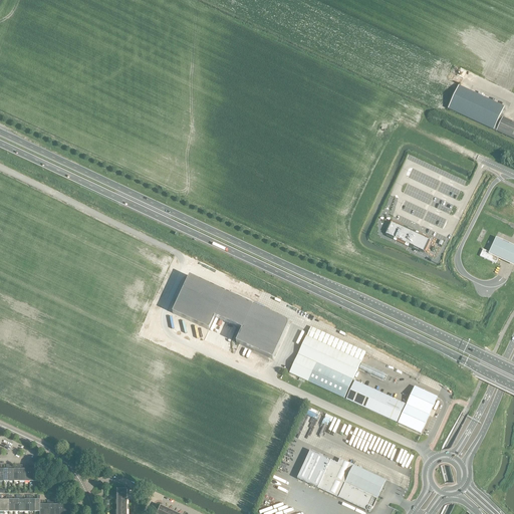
[(448,109),(478,122),(494,131),(504,107),(459,86),(448,109)]
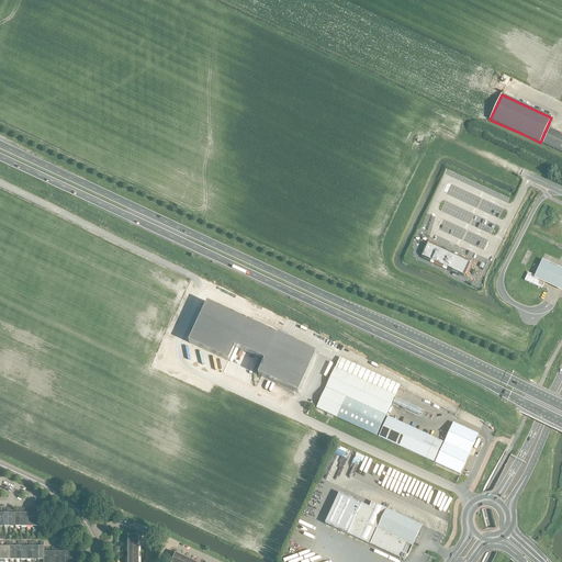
[(561,134),(550,128),(542,144),(561,153),(561,134)]
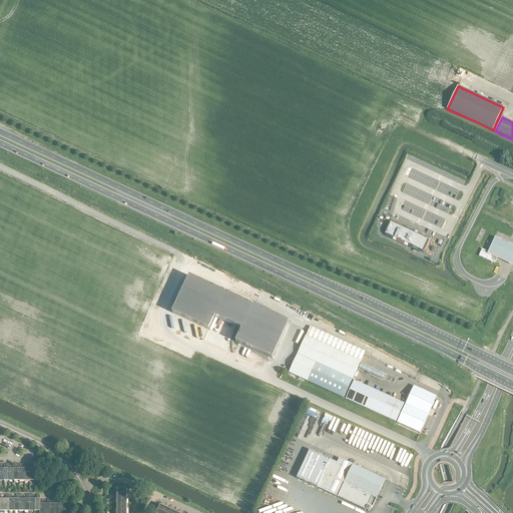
[(391,221),(385,234),(394,238),(393,239),(396,240),(396,239),(405,243),(405,244),(415,249),(416,248),(424,252),(429,239),(391,221)]
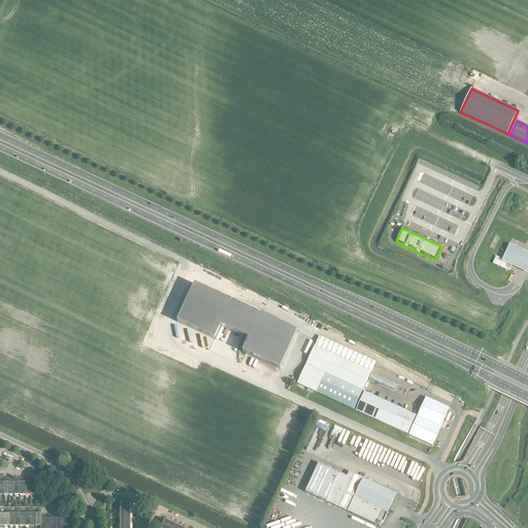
[(527,253),(509,244),(501,262),(527,273),(527,253)]
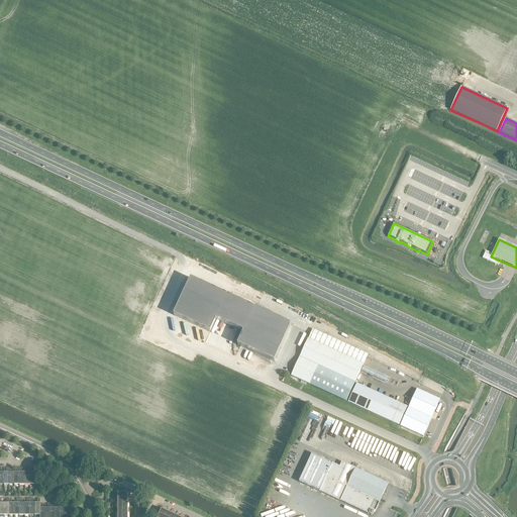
[(483,259),(499,266),(501,260),(493,255),(493,254),(486,251),(483,259)]
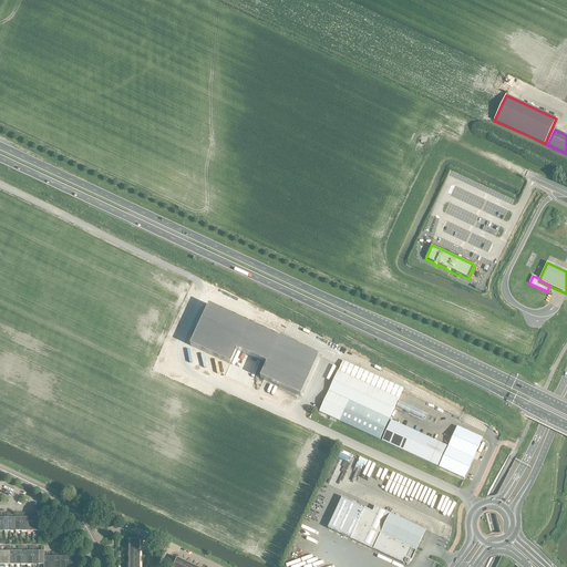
[(209,306),(191,347),(230,364),(237,351),(261,362),(263,362),(267,364),(260,379),(301,397),(319,357),(280,338),(209,306)]
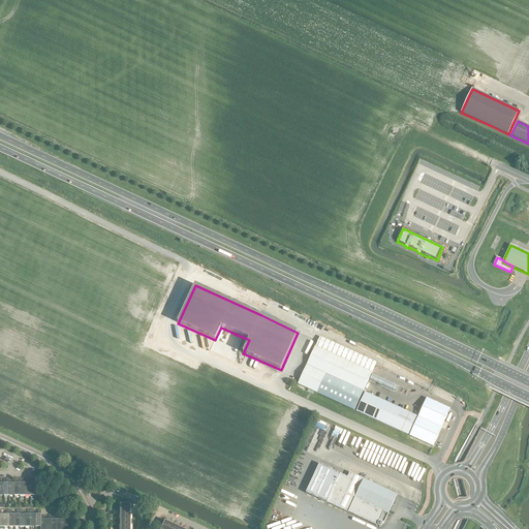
[(298,384),(354,410),(372,373),(315,347),(298,384)]
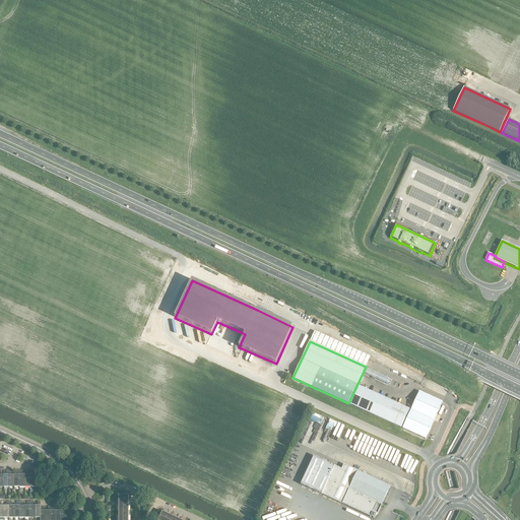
[(373,371),(370,378),(379,382),(380,380),(391,385),(394,380),(373,371)]
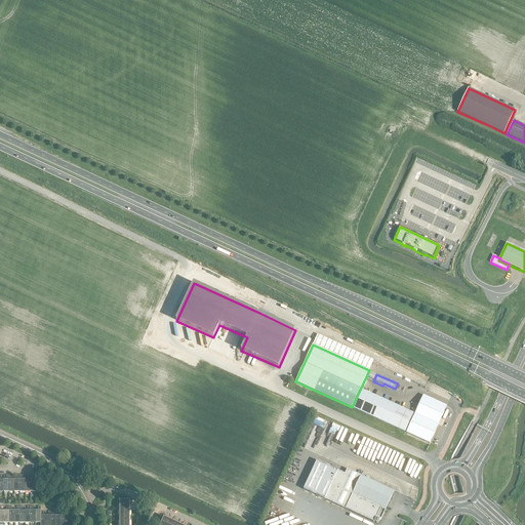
[(413,413),(363,390),(354,408),(405,433),(413,413)]
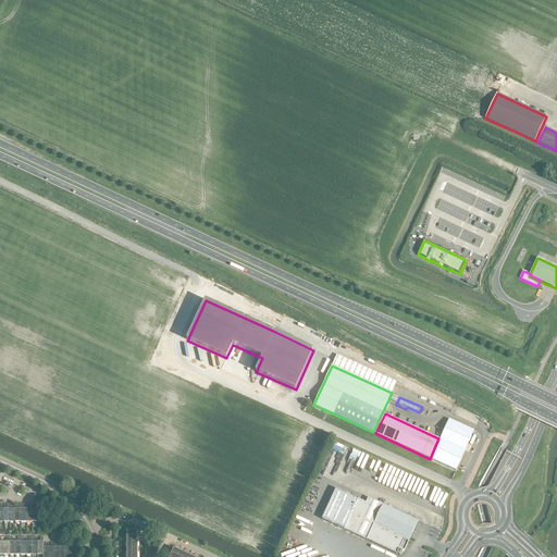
[(474,431),(449,420),(431,459),(456,470),(474,431)]
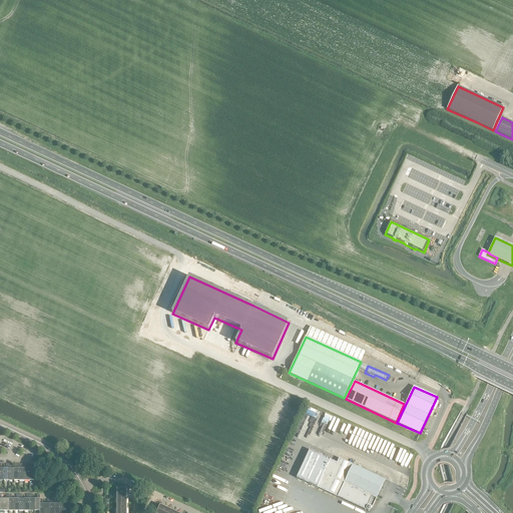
[(317,419),(320,412),(311,407),(298,437),(307,441),(309,437),(311,438),(319,420),(317,419)]
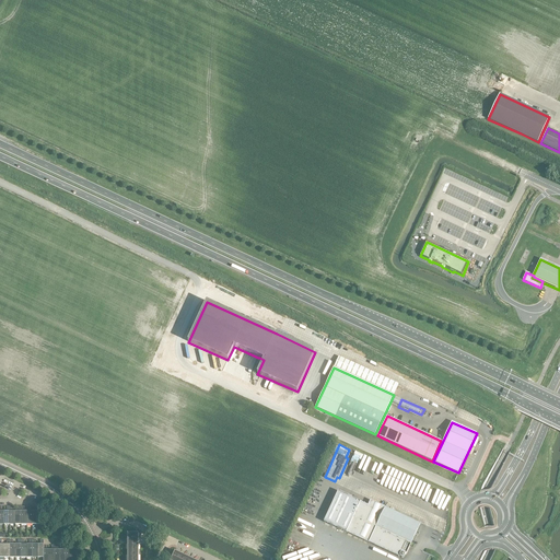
[(359,464),(360,461),(364,462),(366,456),(356,451),(351,462),(359,464)]
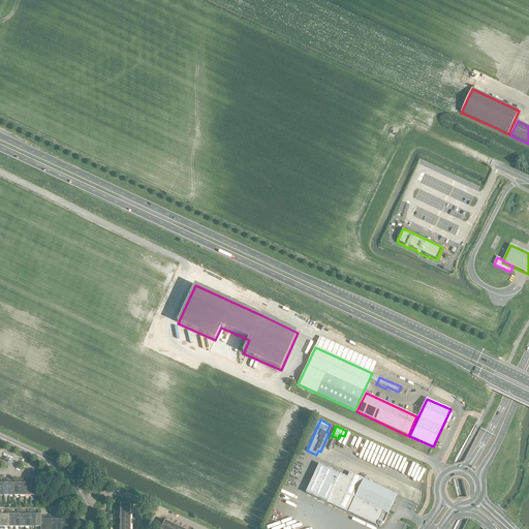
[(386,466),(402,472),(408,458),(370,442),(364,459),(376,464),(377,461),(386,465),(386,466)]
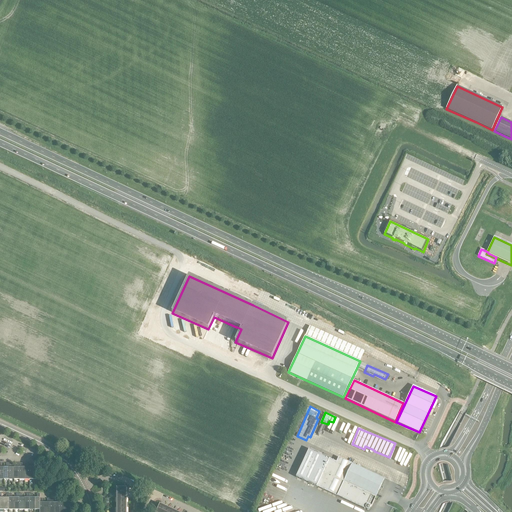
[(344,482),(352,464),(338,458),(336,463),(330,460),(330,459),(309,450),(296,477),(316,487),(365,509),(366,509),(366,510),(367,510),(368,510),(369,510),(370,509),(370,508),(370,507),(371,507),(376,496),(344,482)]
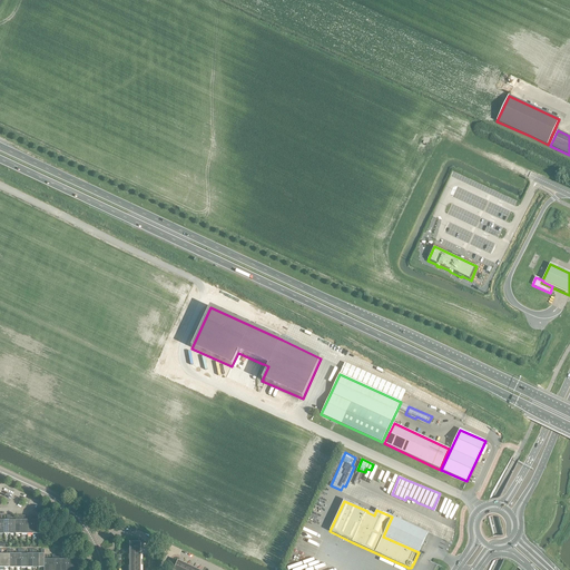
[(419,552),(428,533),(392,517),(383,537),(419,552)]
